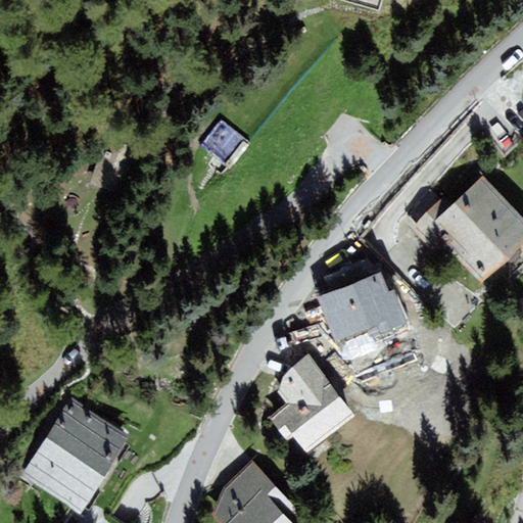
[(203,142),(224,161),(244,140),(224,121),(203,142)]
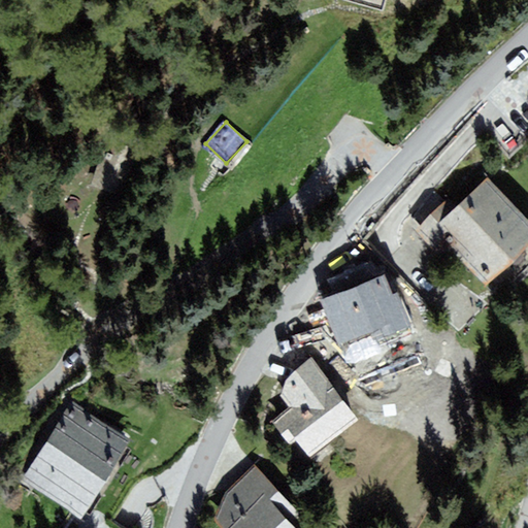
[(487,289),(527,249),(527,219),(488,178),(457,208),(448,198),(416,229),(441,256),(448,250),(487,289)]
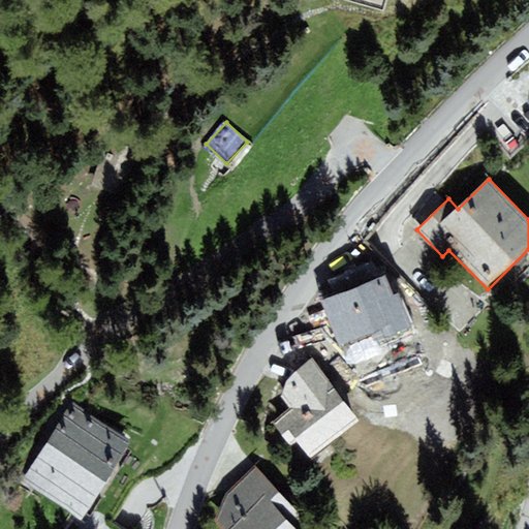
[(340,342),(344,341),(349,353),(410,327),(398,296),(393,298),(383,276),(322,302),(340,342)]
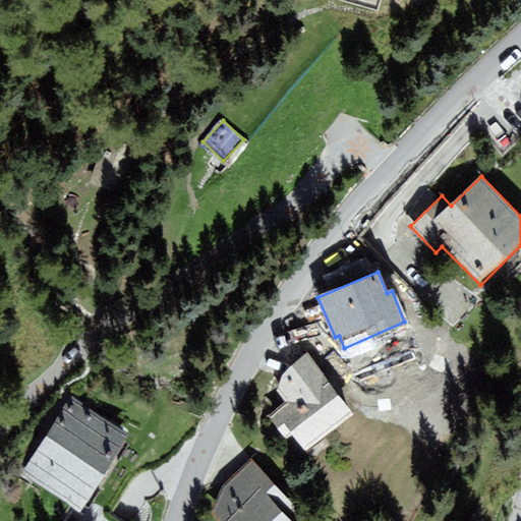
[(303,455),(354,413),(306,355),(281,377),(277,392),(285,402),(267,417),(288,443),(291,440),(303,455)]
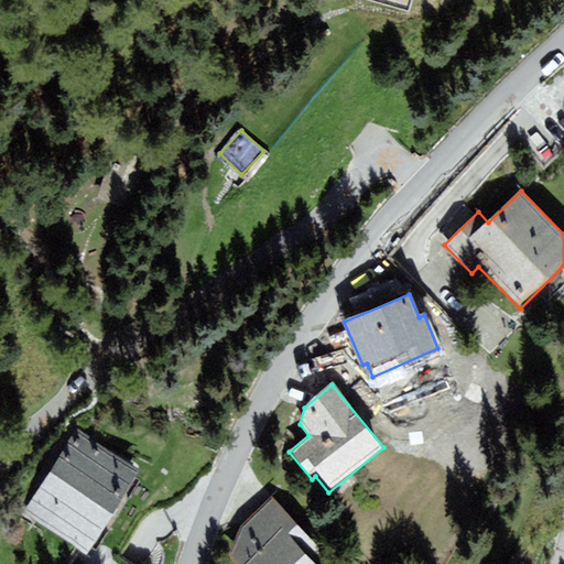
[(142,472),(76,431),(24,516),(90,555),(142,472)]
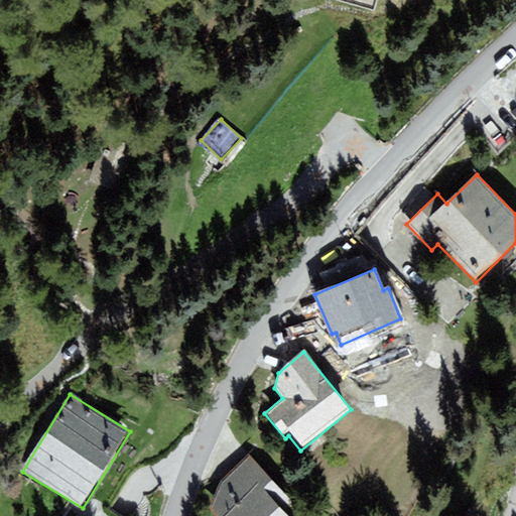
[(210,510),(216,515),(288,515),(287,514),(295,506),(248,456),(219,483),(210,510)]
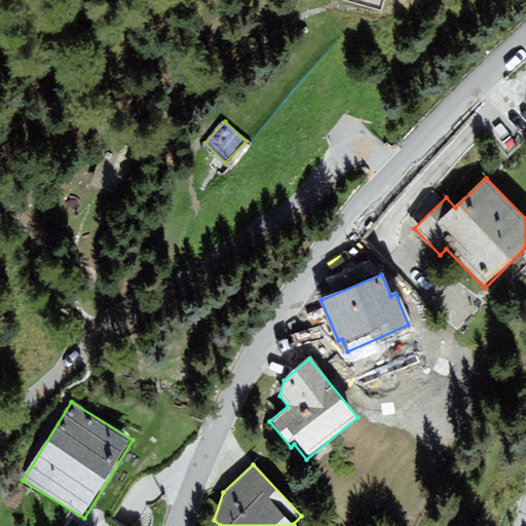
All buildings are outlined.
